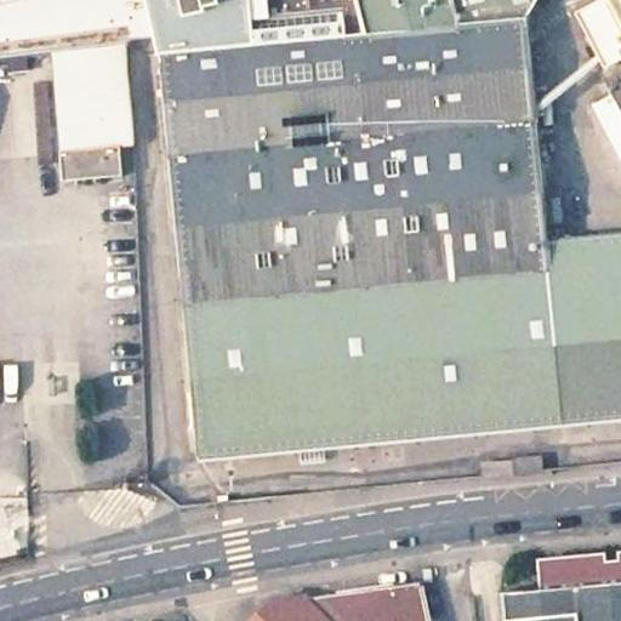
[(451,27),(457,26),(523,20),(531,0),(177,0),(180,12),(153,15),(157,55),(451,27)]
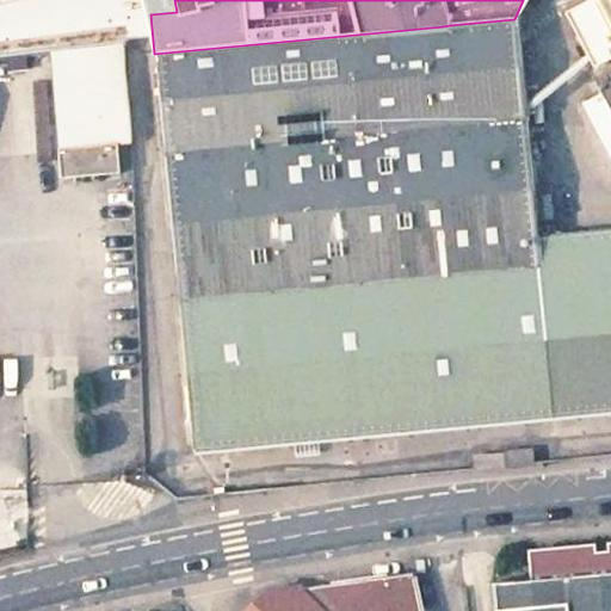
[(610,0),(592,0),(567,14),(594,69),(590,72),(610,112),(610,0)]
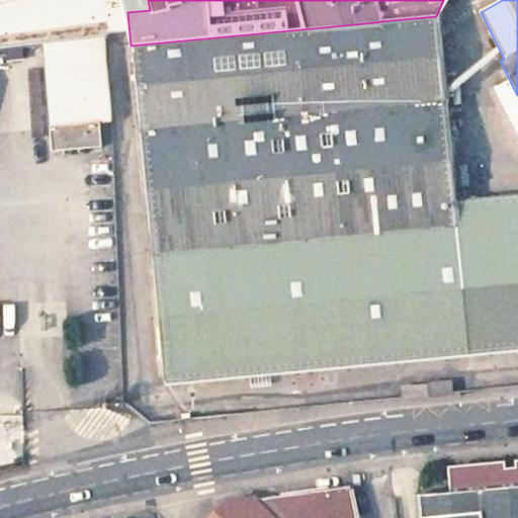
[(376,22),(131,46),(163,380),(281,369),(517,345),(517,217),(507,219),(492,196),(454,199),(436,16),(381,21),(376,22)]
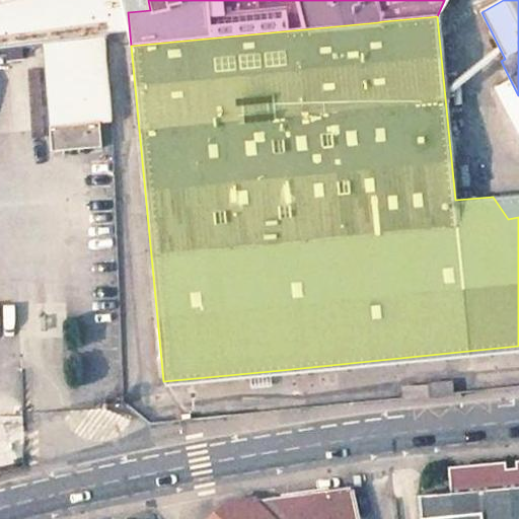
[(99,40),(41,47),(48,127),(50,152),(98,147),(97,122),(106,121),(99,40)]
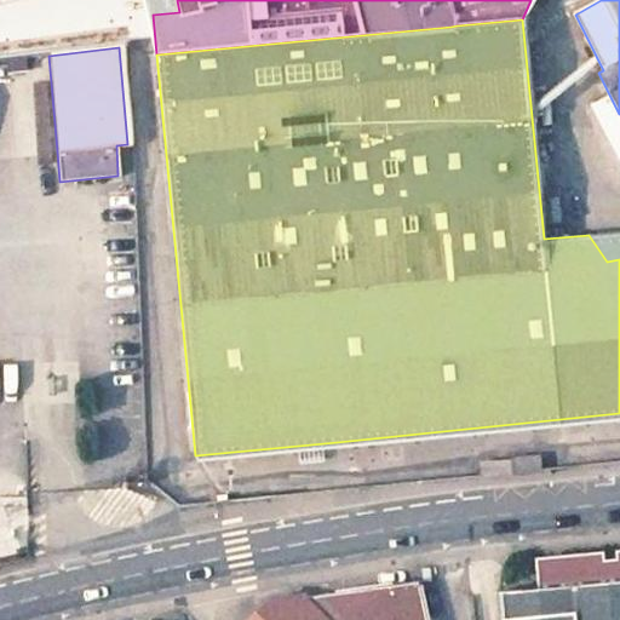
[(619,231),(589,235),(607,262),(619,259),(619,231)]
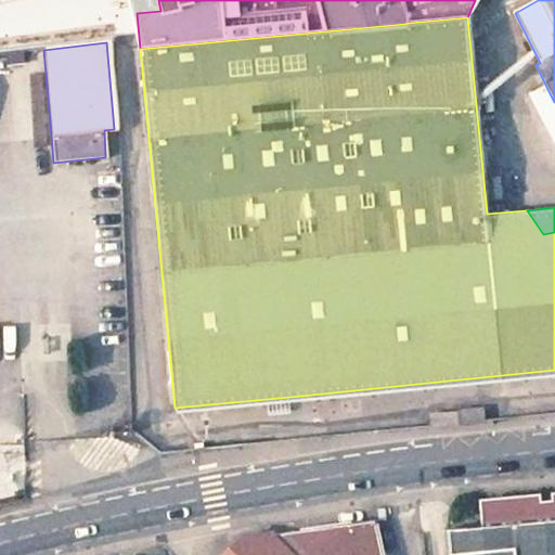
[(459,422),(480,420),(479,404),(457,408),(459,422)]
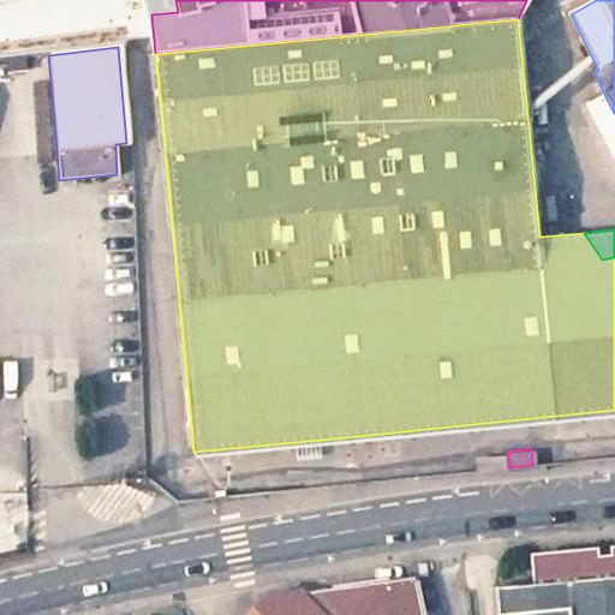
[(502,452),(471,455),(472,471),(505,467),(502,452)]
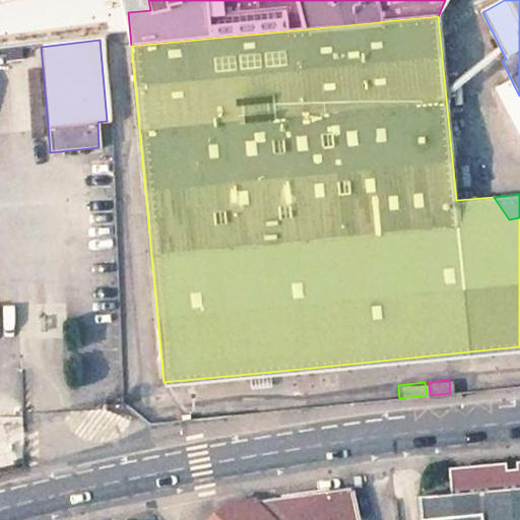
[(451,493),(519,485),(519,461),(476,465),(449,468),(451,493)]
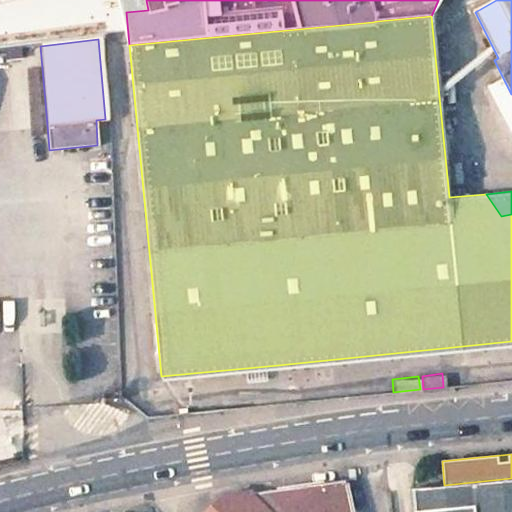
[(511,511),(511,478),(444,485),(412,489),(413,511),(511,511)]
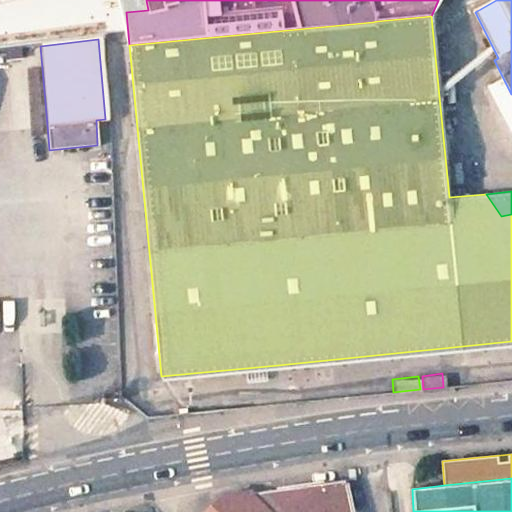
[(350,511),(343,482),(317,485),(252,493),(224,494),(205,511),(350,511)]
